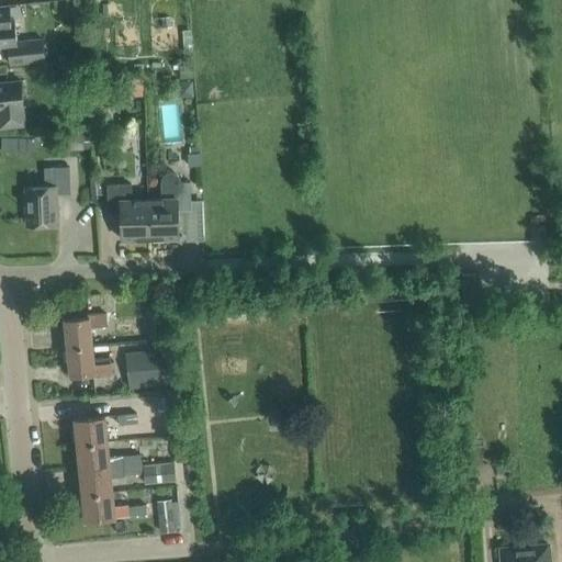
[(43,60),(41,40),(14,42),(12,19),(9,19),(7,7),(0,7),(0,48),(7,48),(8,64),(43,60)]
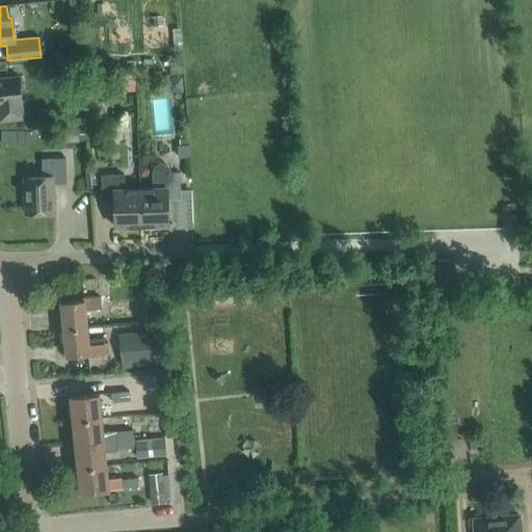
[(150,28),(159,28),(159,19),(149,20),(150,28)]
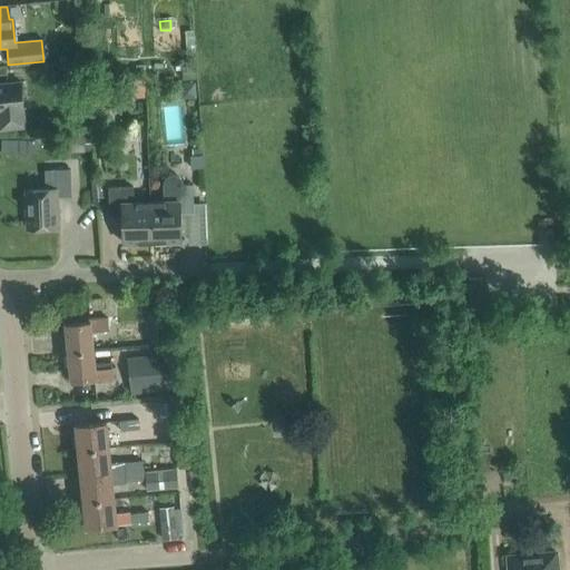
[(97,68),(102,76),(114,67),(108,60),(97,68)]
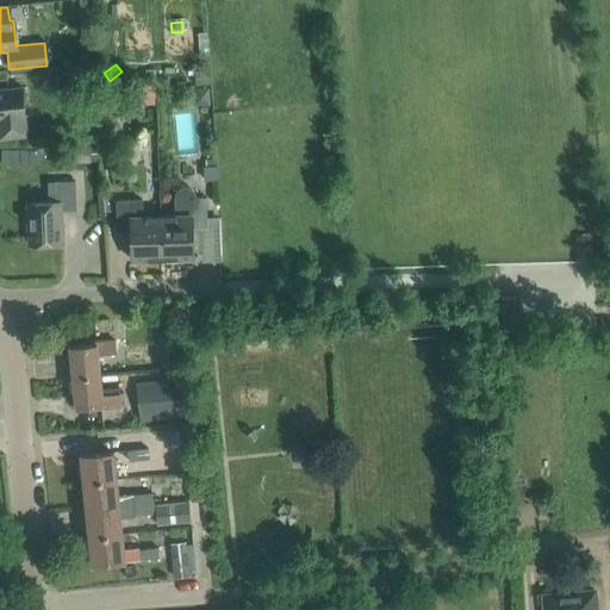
[(210,70),(195,72),(197,85),(211,85),(210,70)]
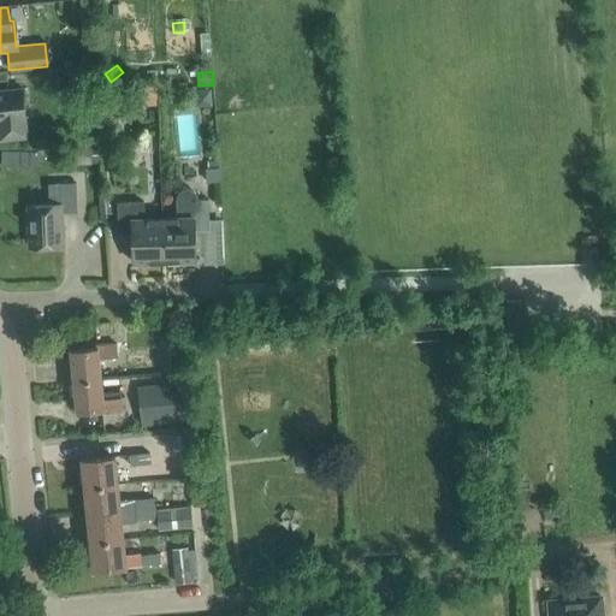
[(158,105),(157,83),(125,87),(128,107),(158,105)]
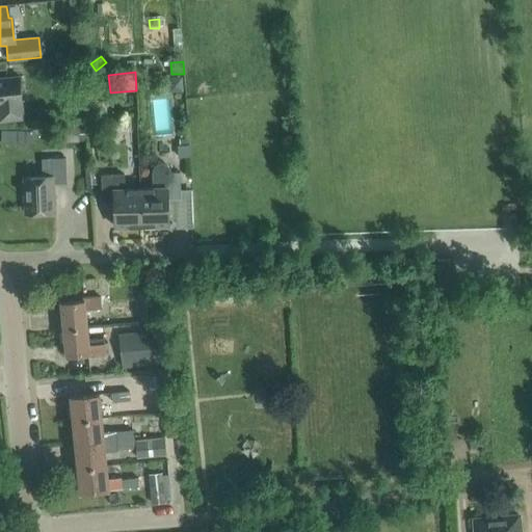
[(0,121),(23,118),(18,76),(0,78),(0,121)]
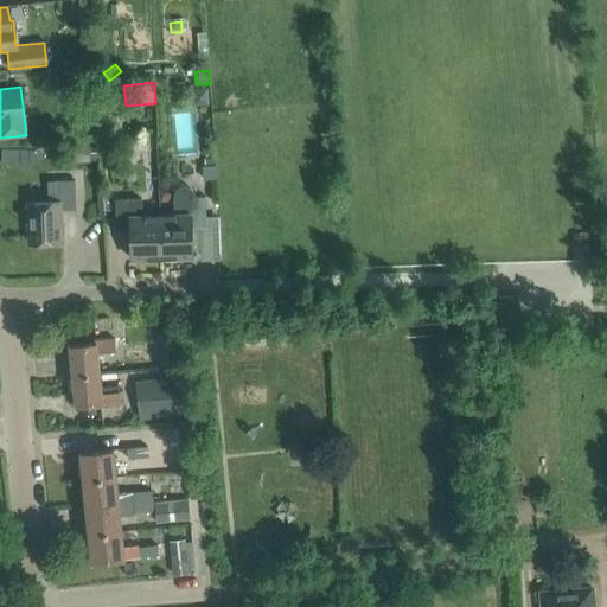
[(103,95),(104,114),(119,113),(117,94),(103,95)]
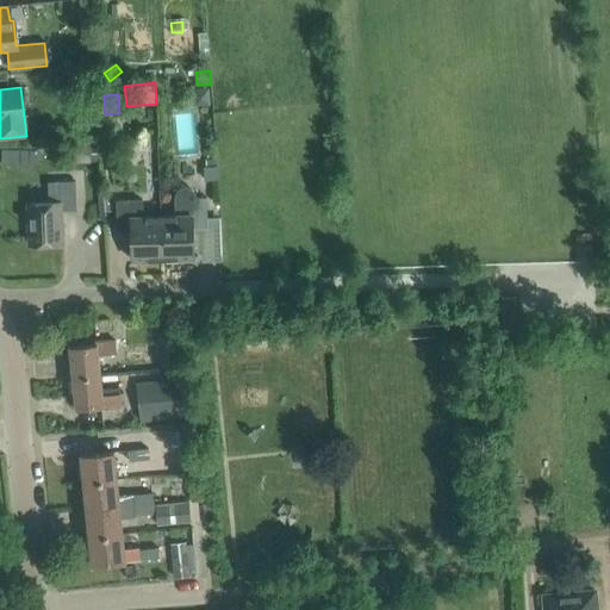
[(91,104),(76,105),(78,118),(92,117),(91,104)]
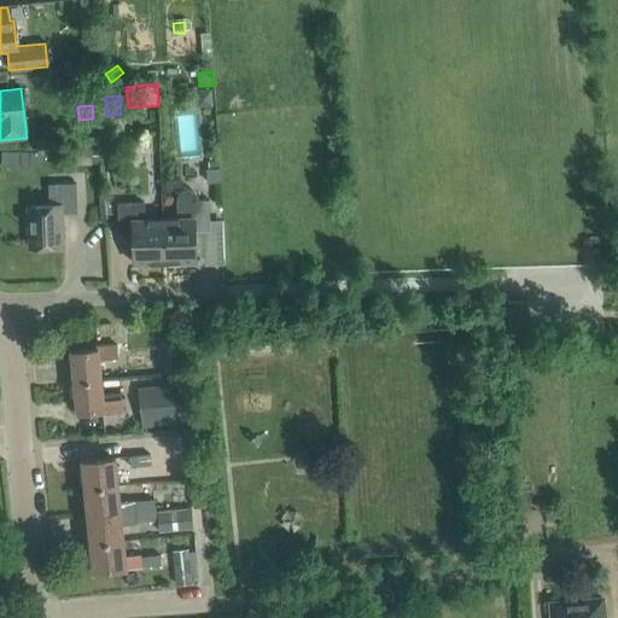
[(92,165),(91,145),(66,146),(69,167),(92,165)]
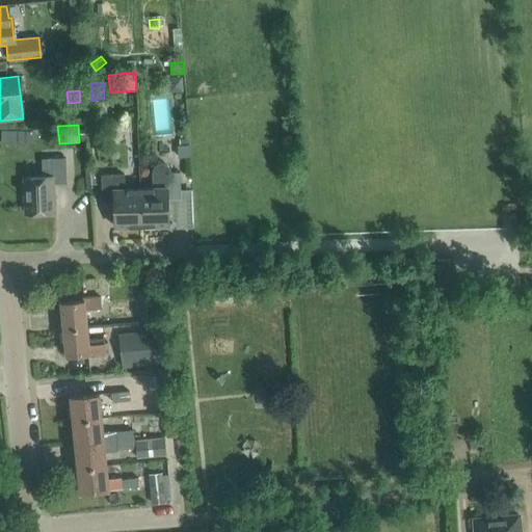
[(2,129),(2,141),(17,141),(17,130),(2,129)]
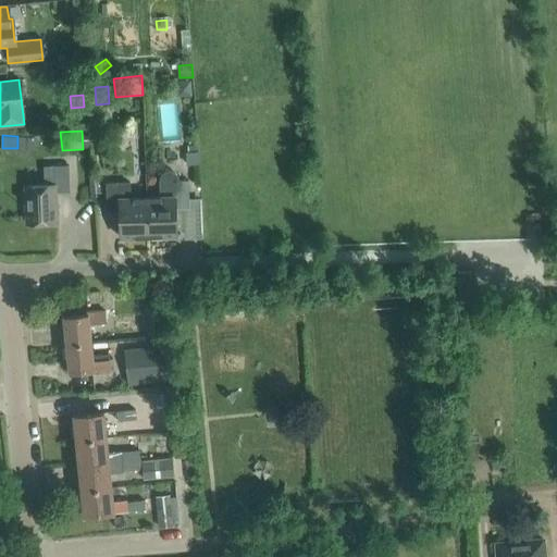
[(197,152),(186,152),(186,164),(197,163),(197,152)]
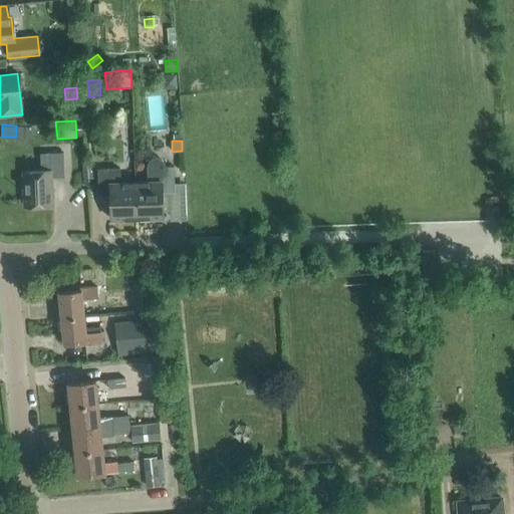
[(22,171),(23,207),(51,206),(50,178),(63,177),(62,153),(39,154),(40,171),(22,171)]
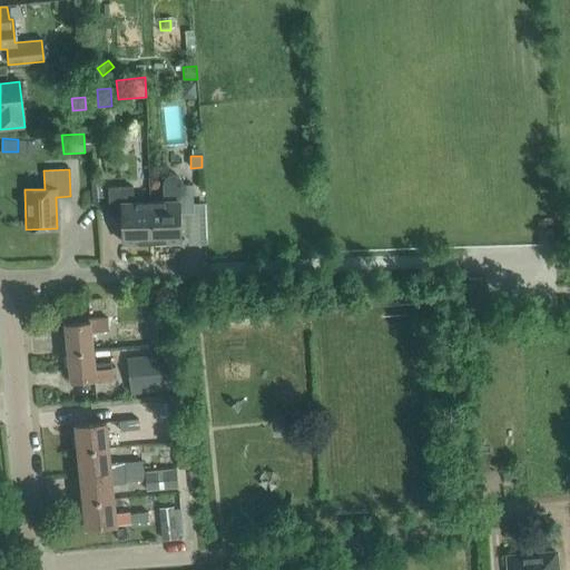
[(193,213),(192,185),(184,186),(184,184),(184,182),(182,178),(179,176),(176,175),(173,175),(170,175),(166,177),(164,180),(164,184),(164,203),(149,203),(150,243),(179,242),(178,214),(193,213)]
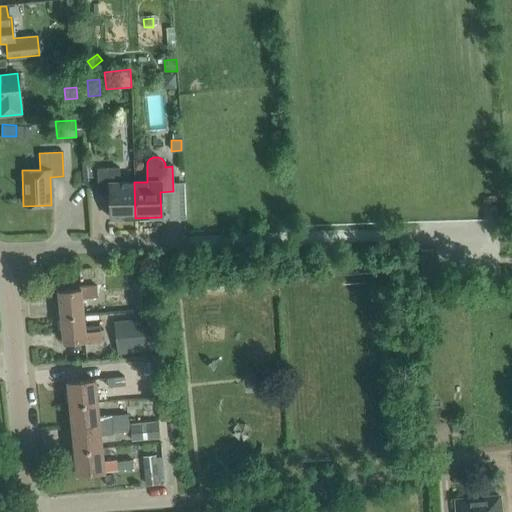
[(135,218),(134,182),(121,182),(120,168),(96,169),(97,194),(109,193),(109,219),(135,218)]
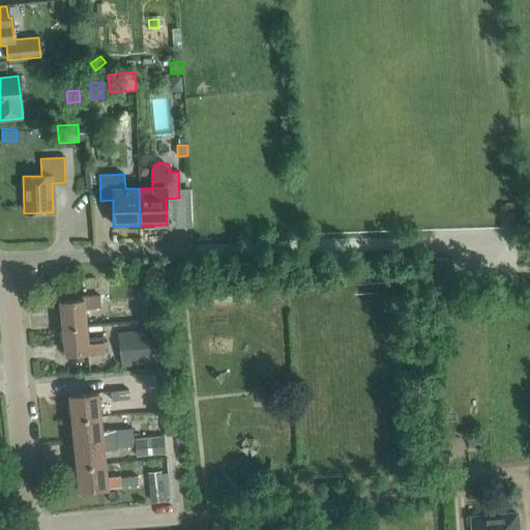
[(100,313),(99,307),(98,296),(81,298),(82,301),(58,304),(61,329),(85,327),(84,315),(100,313)]
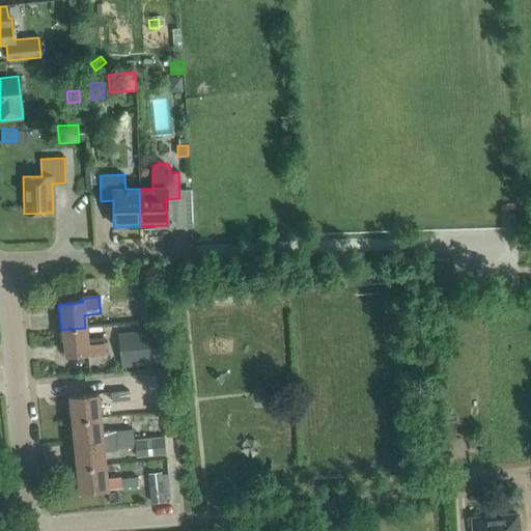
[(87,345),(85,328),(61,330),(64,356),(87,354),(87,357),(105,355),(104,343),(87,345)]
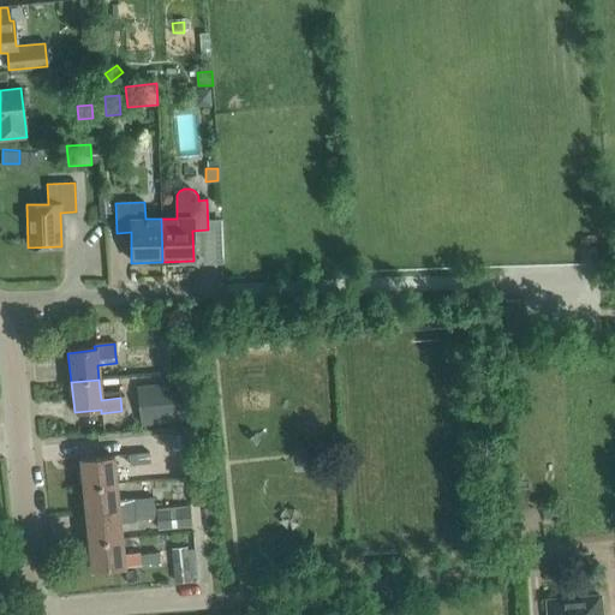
[(150,425),(180,422),(177,383),(145,387),(150,425)]
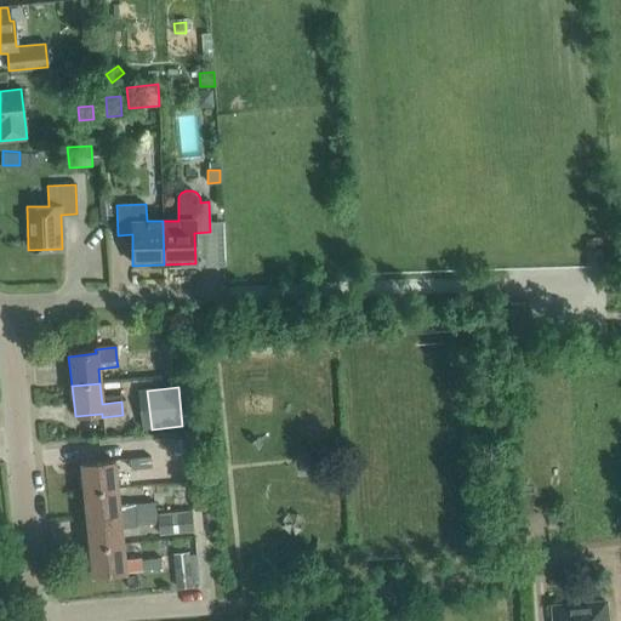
[(151,457),(130,459),(131,469),(151,468),(151,457)]
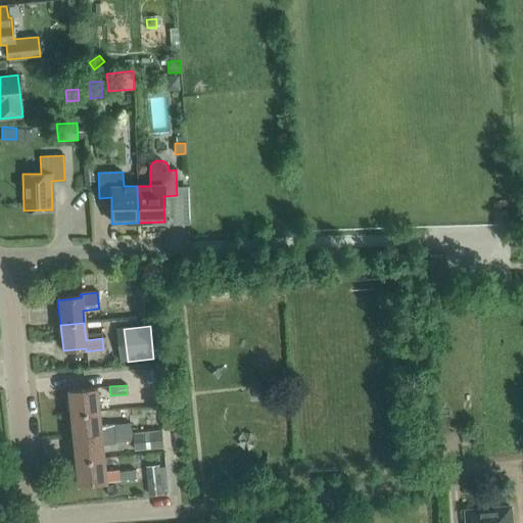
[(69,415),(99,412),(96,387),(66,391),(69,415)]
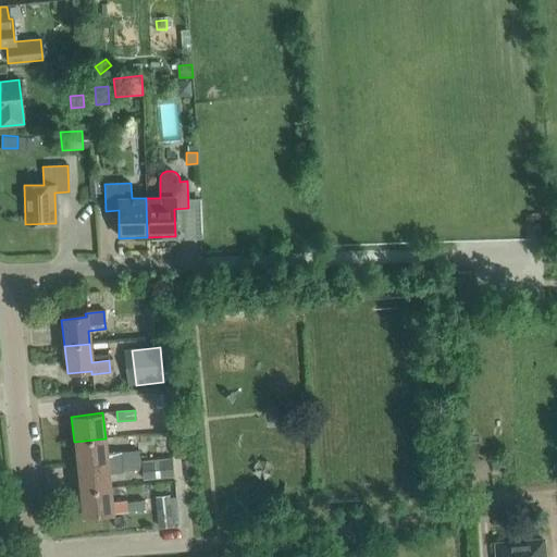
[(108,455),(106,438),(74,442),(76,468),(139,460),(138,452),(108,455)]
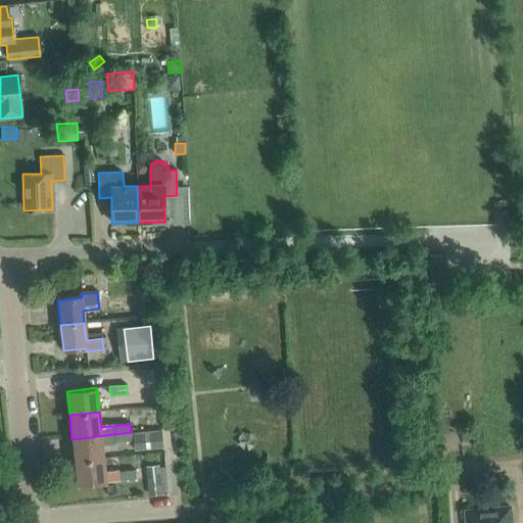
[(163,446),(161,429),(134,432),(135,449),(163,446)]
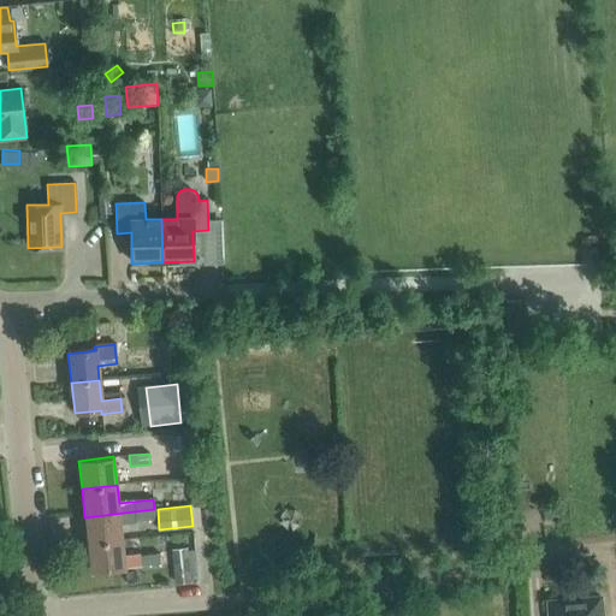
[(155,520),(154,509),(84,517),(88,545),(122,542),(120,526),(136,523),(136,521),(155,520)]
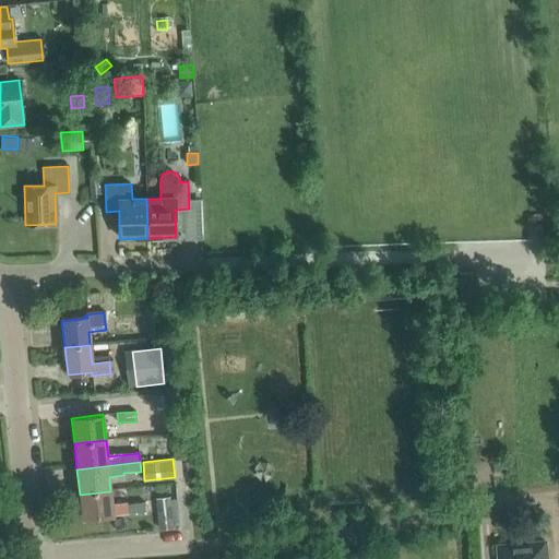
[(494,463),(494,474),(508,473),(507,462),(494,463)]
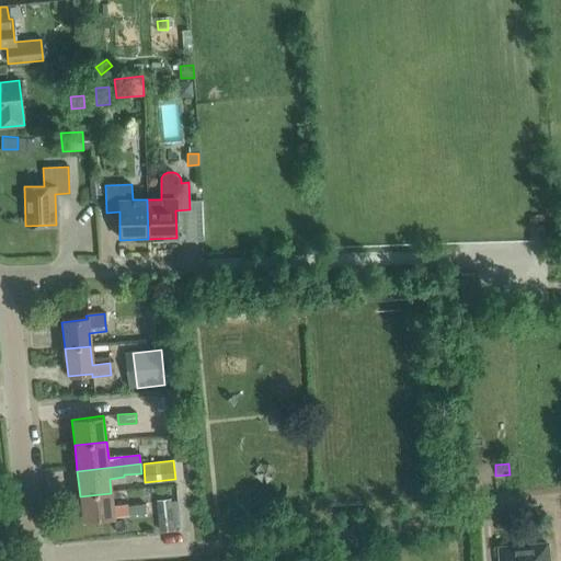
[(113,505),(111,493),(80,496),(82,522),(146,515),(144,503),(127,505),(126,504),(113,505)]
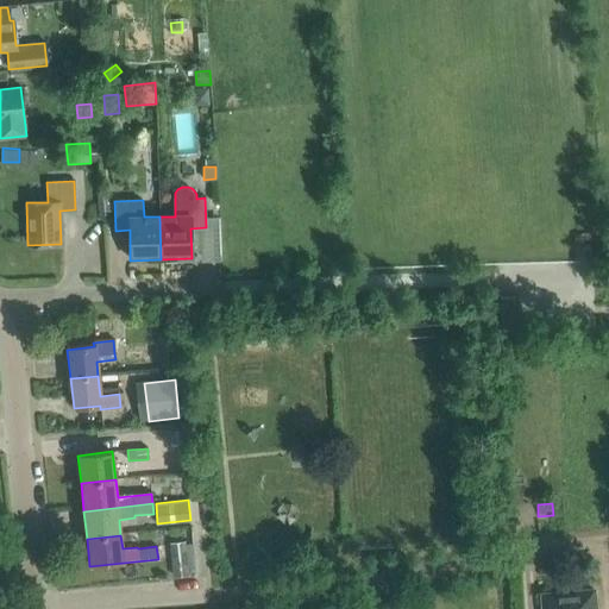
[(196,575),(193,544),(187,544),(187,541),(170,542),(173,576),(196,575)]
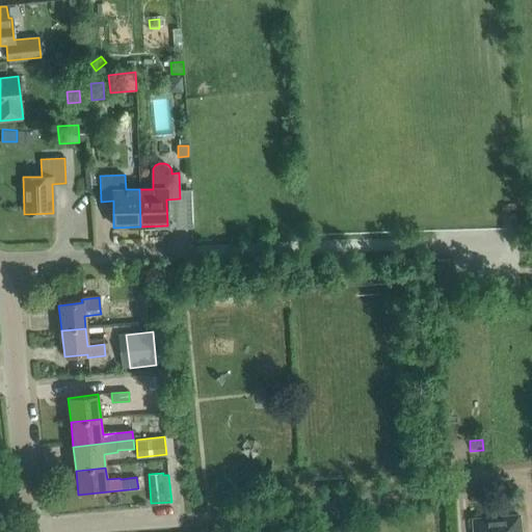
[(520,531),(520,520),(475,522),(475,531),(520,531)]
